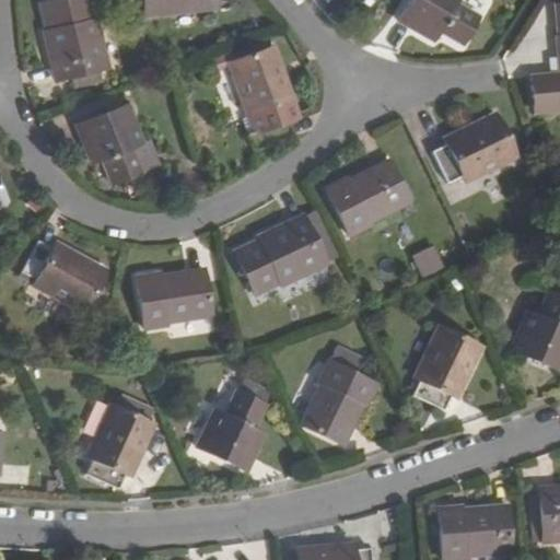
[(88,0),(57,0),(42,4),(48,30),(50,39),(45,39),(56,82),(71,79),(74,88),(102,81),(98,72),(108,70),(96,20),(92,20),(88,0)]
